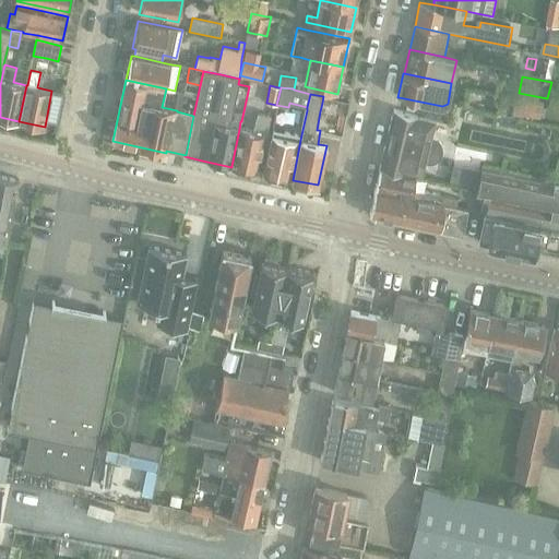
[(513,114),(540,119),(544,105),(515,98),(513,114)]
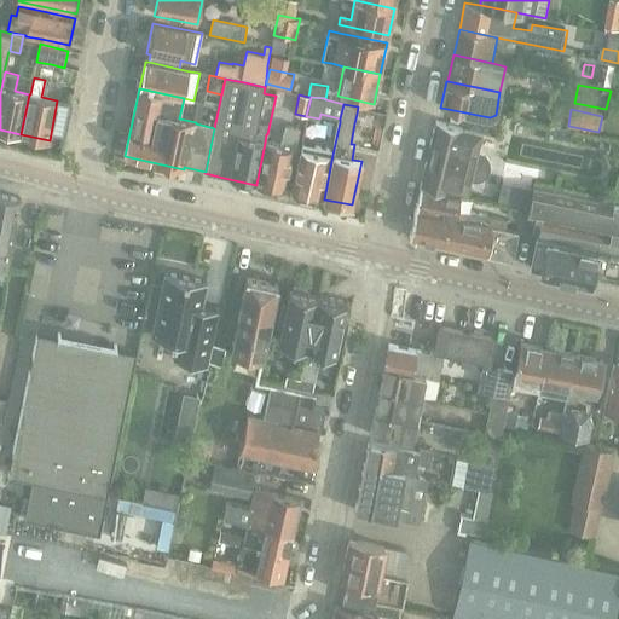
[(421,187),(422,187),(468,197),(472,181),(476,181),(481,180),(485,179),(487,175),(489,173),(490,169),(491,165),(490,162),(489,158),(486,155),(482,154),(480,151),(484,133),(435,122),(421,187)]
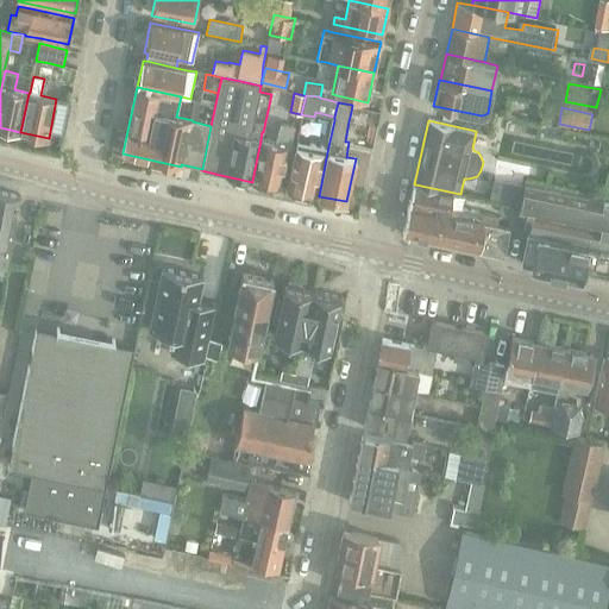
[(261,140),(252,181),(280,187),(288,148),(289,149),(294,126),(281,123),(276,144),(261,140)]
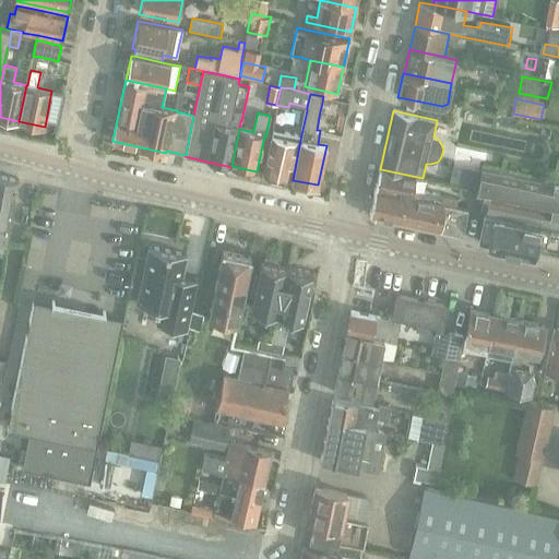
[(272,134),(263,173),(287,178),(296,140),(294,140),(295,134),(284,132),(284,138),(272,134)]
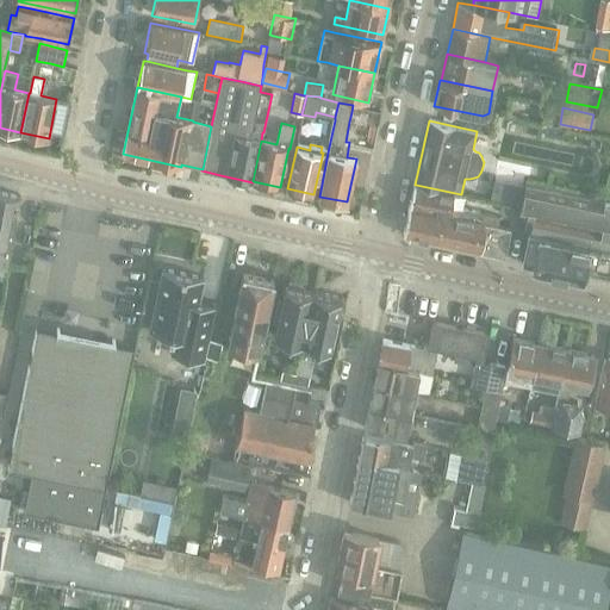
[(534,216),(530,235),(589,248),(584,266),(596,269),(601,248),(609,250),(609,201),(526,184),(518,213),(534,216)]
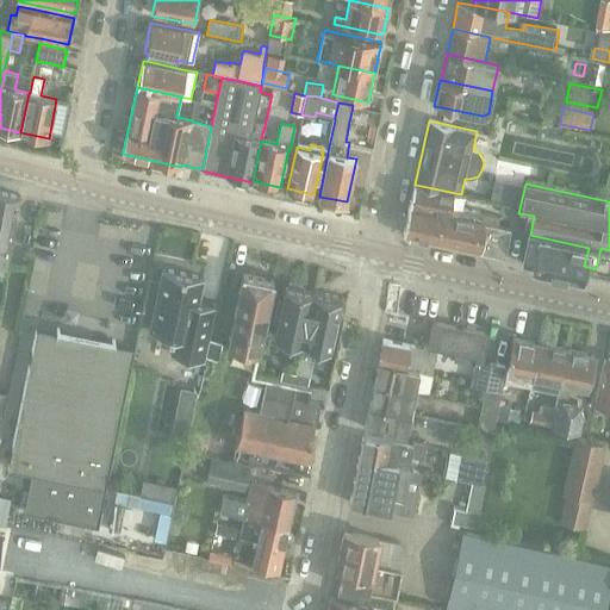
[(416,185),(409,212),(416,213),(417,209),(448,216),(448,213),(486,221),(486,223),(498,225),(499,217),(464,209),(465,197),(461,195),(461,194),(416,185)]
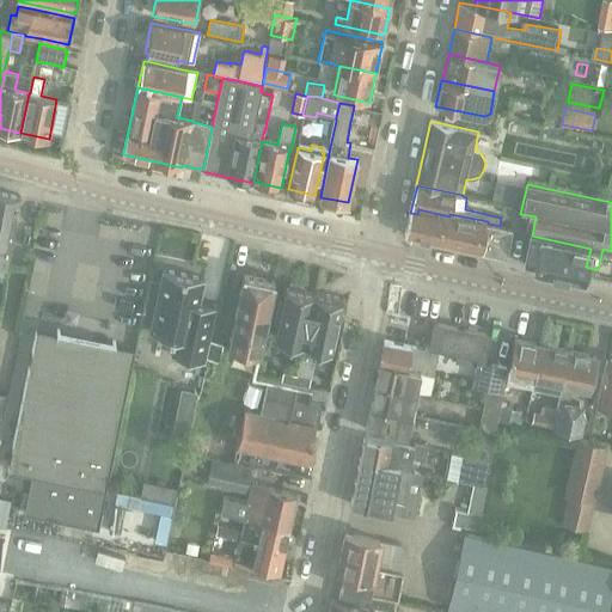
[(0,191),(0,265),(7,268),(20,196),(0,191)]
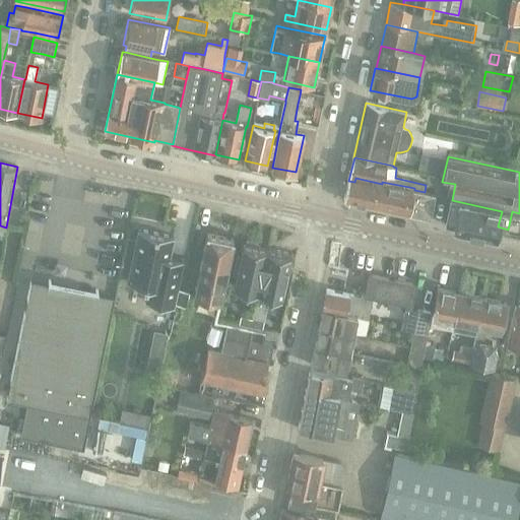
[(348,181),(344,199),(410,216),(410,215),(431,219),(436,195),(425,192),(414,190),(414,188),(382,182),(382,184),(355,178),(354,182),(348,181)]
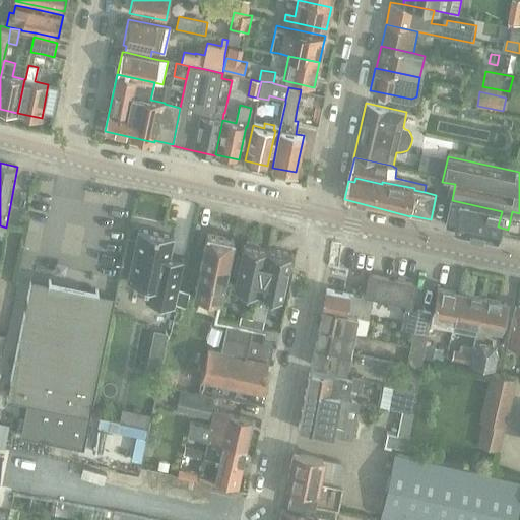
[(452,200),(447,222),(446,225),(496,237),(498,226),(502,211),(452,200)]
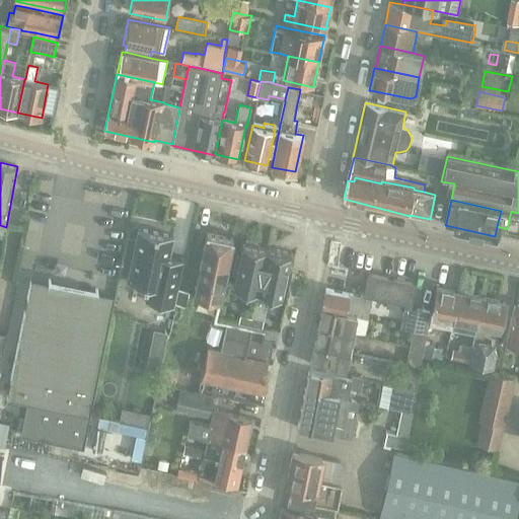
[(518,213),(511,211),(507,229),(518,231),(518,213)]
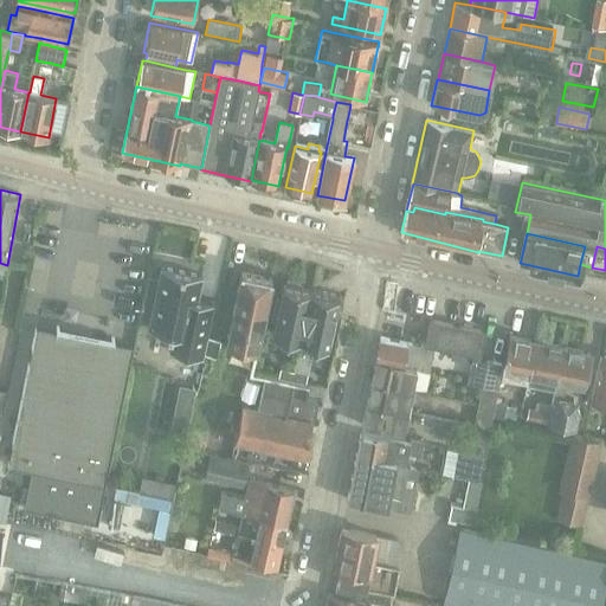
[(199,266),(165,259),(154,313),(176,316),(173,324),(179,330),(175,345),(202,349),(217,282),(197,278),(199,266)]
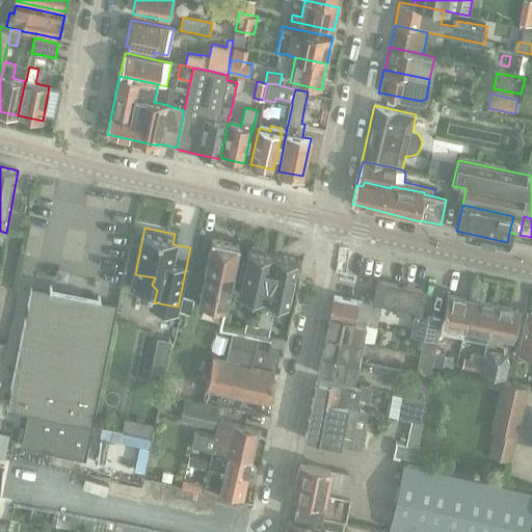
[(212,239),(200,301),(225,307),(238,244),(212,239)]
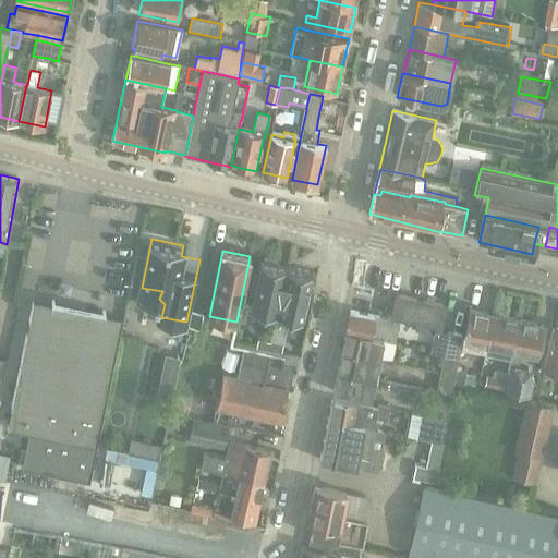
[(282,263),(255,257),(246,303),(274,307),(282,263)]
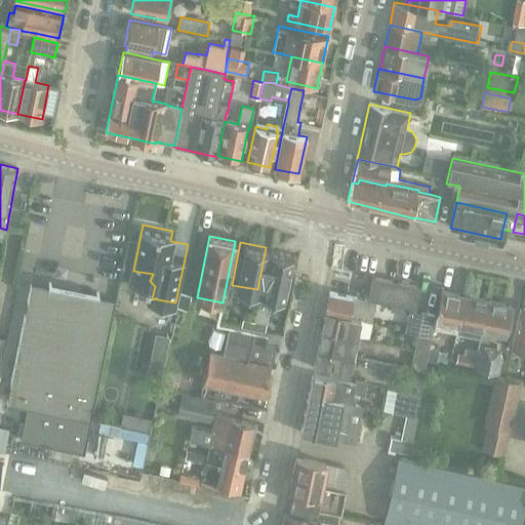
[(266,247),(257,289),(283,294),(291,252),(266,247)]
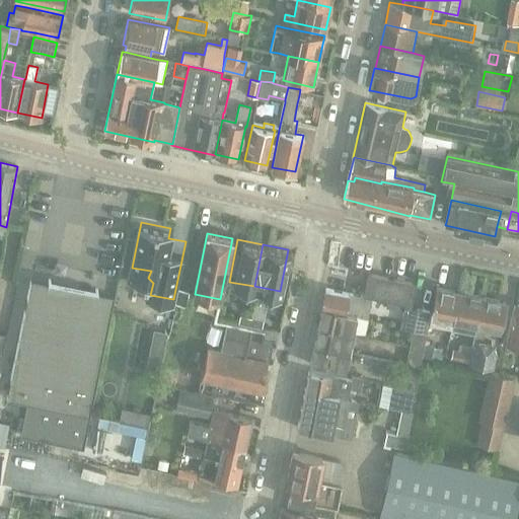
[(368,275),(364,295),(387,300),(401,302),(411,305),(416,285),(368,275)]
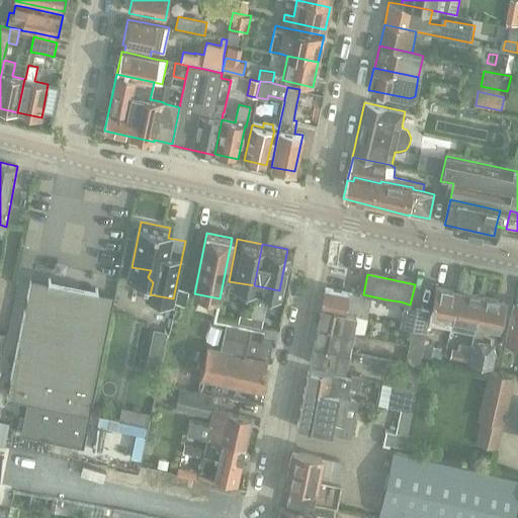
[(11,373),(6,399),(26,403),(22,425),(20,432),(25,433),(84,445),(90,415),(98,373),(114,296),(113,296),(66,286),(30,279),(11,373)]
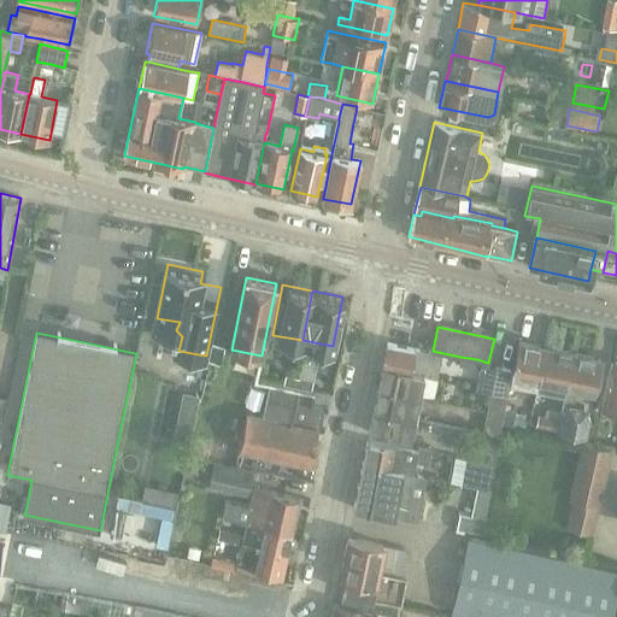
[(510,382),(521,385),(533,387),(532,392),(534,393),(544,347),(518,342),(510,382)]
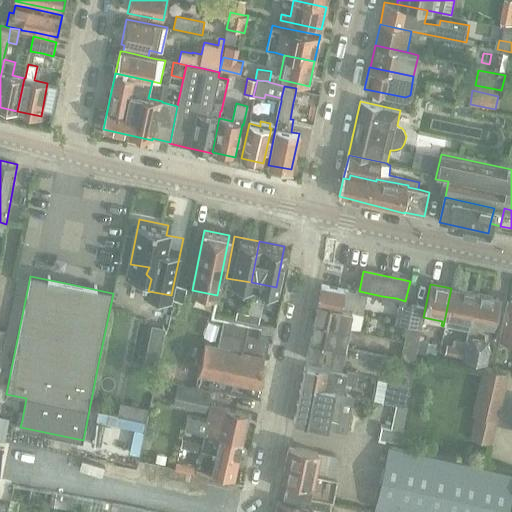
[(317,305),(352,313),(363,315),(367,295),(321,286),(317,305)]
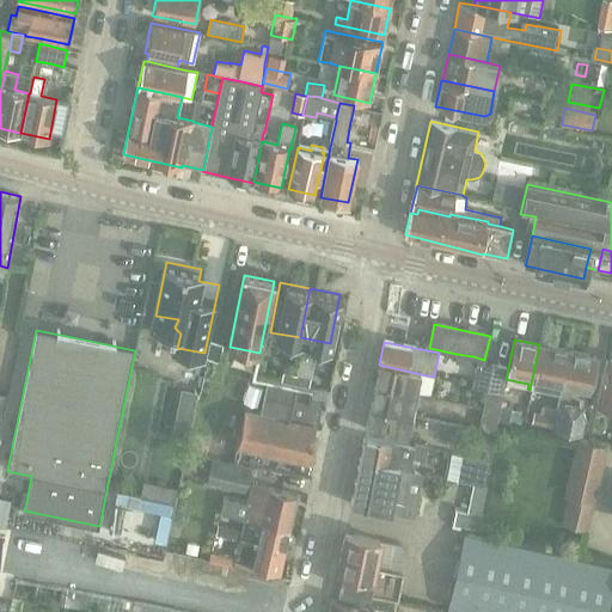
[(539,344),(530,390),(543,392),(545,381),(562,385),(569,352),(539,344)]
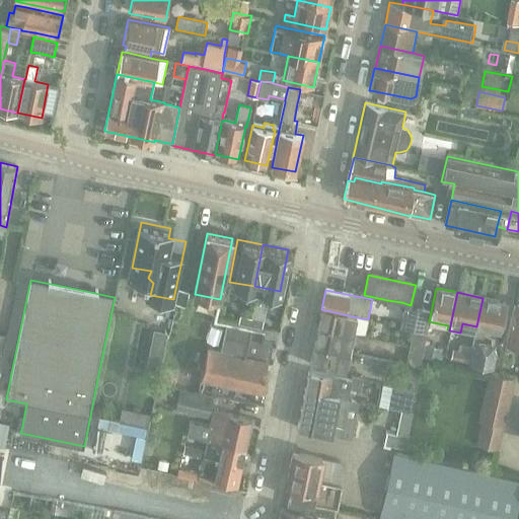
[(476,326),(471,353),(468,363),(494,368),(498,353),(495,346),(496,343),(483,340),(486,328),(500,331),(506,303),(483,298),(476,326)]
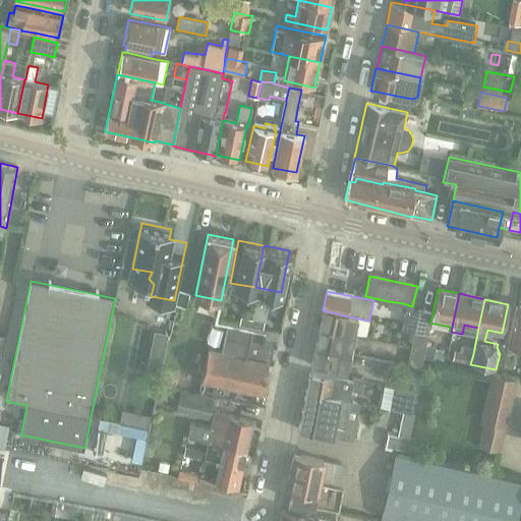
[(389,301),(388,308),(401,311),(403,303),(389,301)]
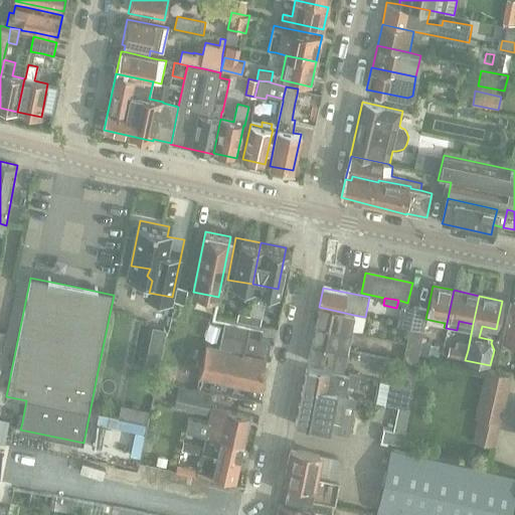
[(514,303),(511,303),(502,342),(514,344),(514,348),(514,303)]
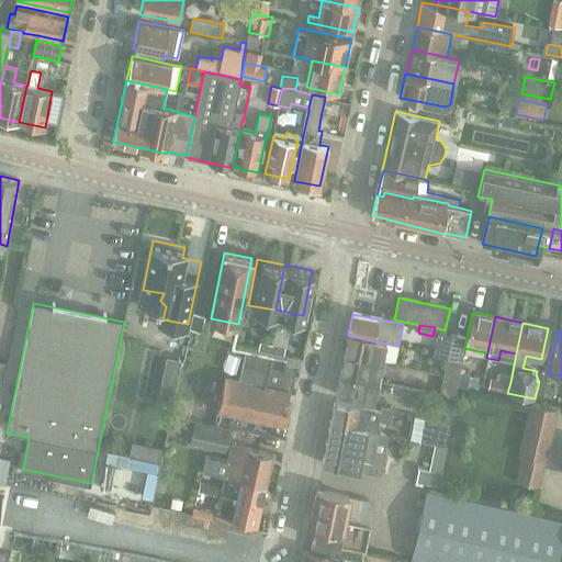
[(448,359),(447,359),(461,362),(465,338),(439,332),(434,356),(448,359)]
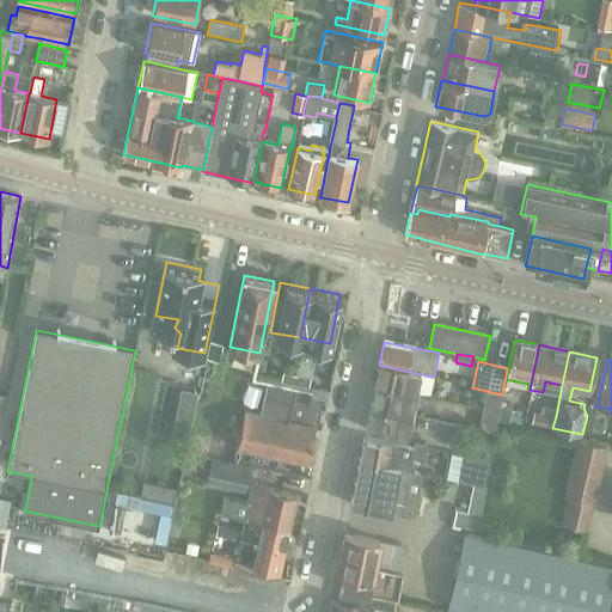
[(379,365),(374,386),(403,392),(417,396),(421,374),(379,365)]
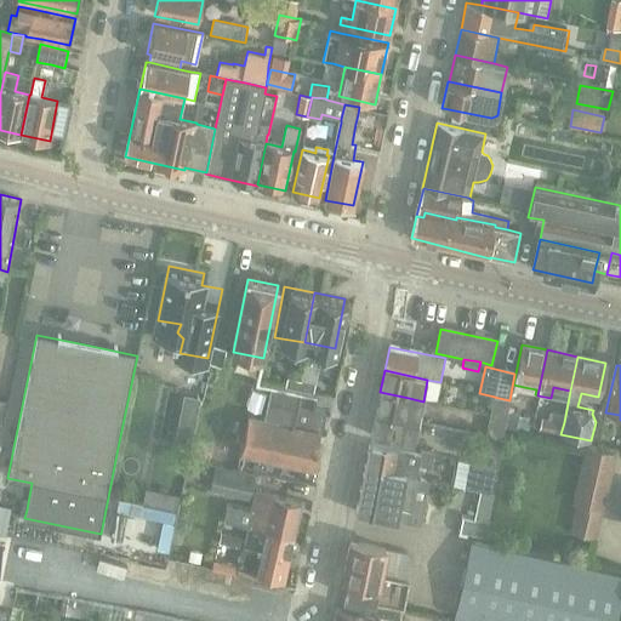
[(281,380),(280,388),(292,391),(295,382),(281,380)]
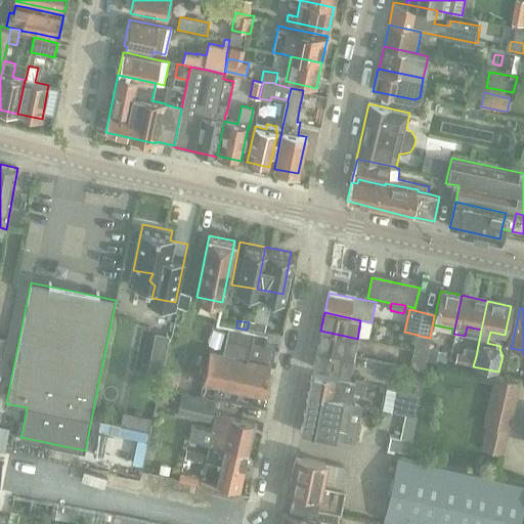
[(247,330),(258,332),(259,325),(249,322),(247,330)]
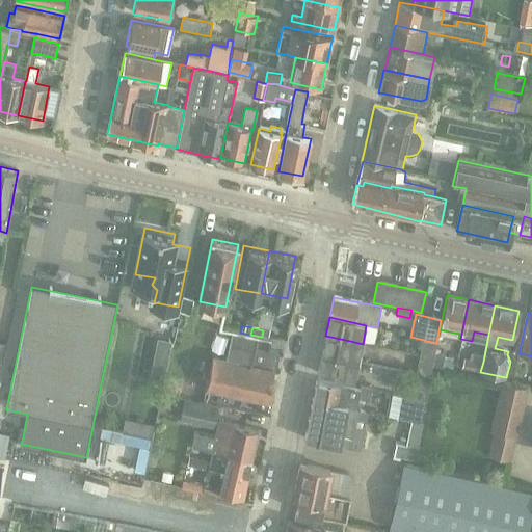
[(213,355),(206,390),(268,403),(278,353),(268,350),(270,339),(262,337),(250,335),(240,333),(233,330),(227,358),(213,355)]
